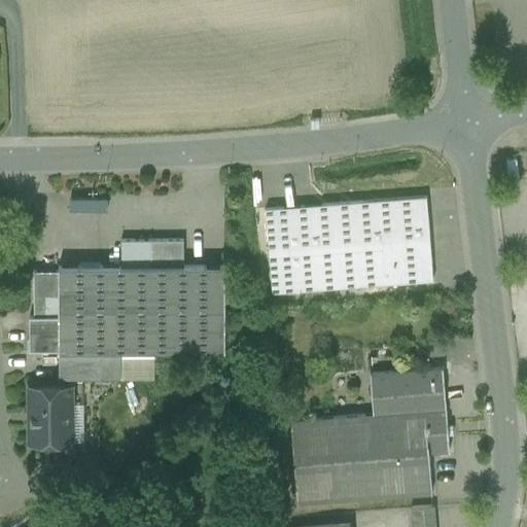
[(426,196),(266,208),(272,292),(433,279),(426,196)]
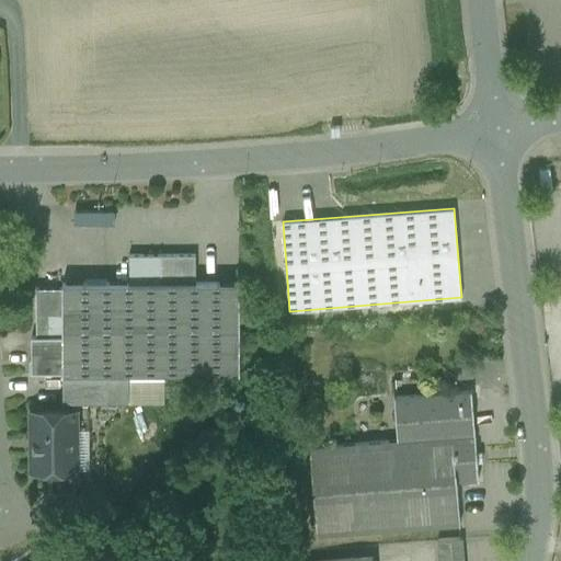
[(195,254),(128,255),(128,283),(61,284),(61,288),(36,288),(36,336),(31,336),(32,359),(29,362),(29,375),(34,375),(34,373),(63,373),(63,374),(121,374),(240,373),(240,283),(195,283),(195,254)]
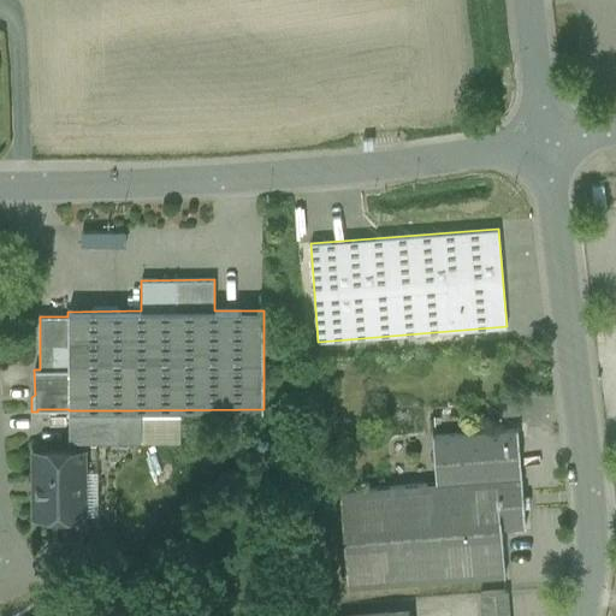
[(132,410),(69,410),(69,442),(132,440),(132,410)]
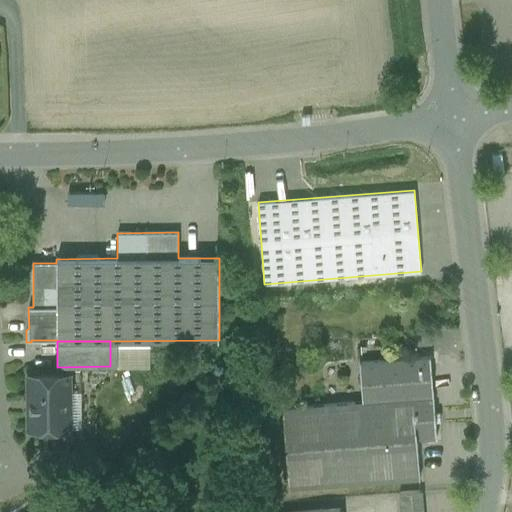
[(430,357),(359,363),(362,403),(282,409),(289,490),(420,480),(416,440),(436,438),(430,357)]
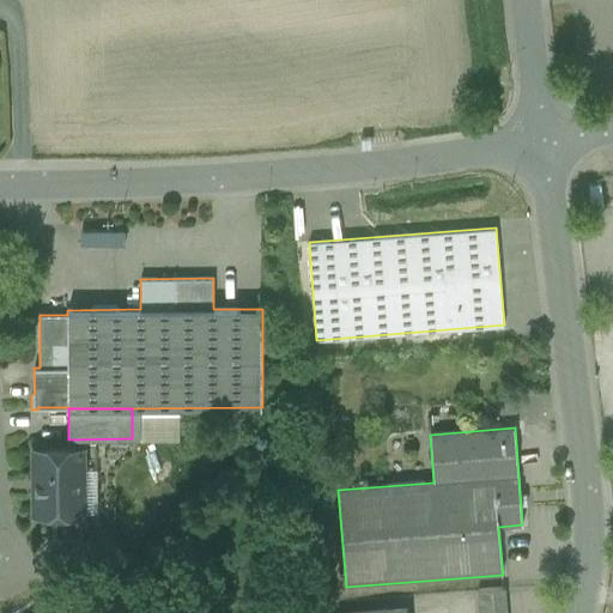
[(83,449),(35,449),(35,514),(54,514),(54,539),(83,539),(83,532),(82,532),(82,514),(83,514),(83,449)]
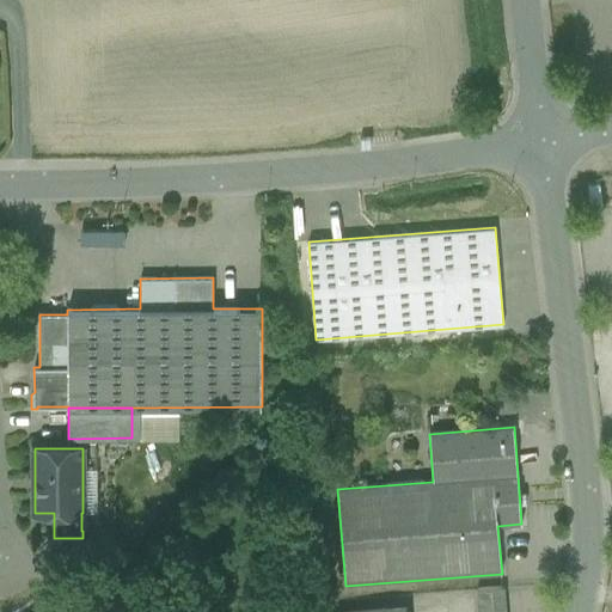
[(505,611),(503,588),(478,591),(478,611),(505,611)]
